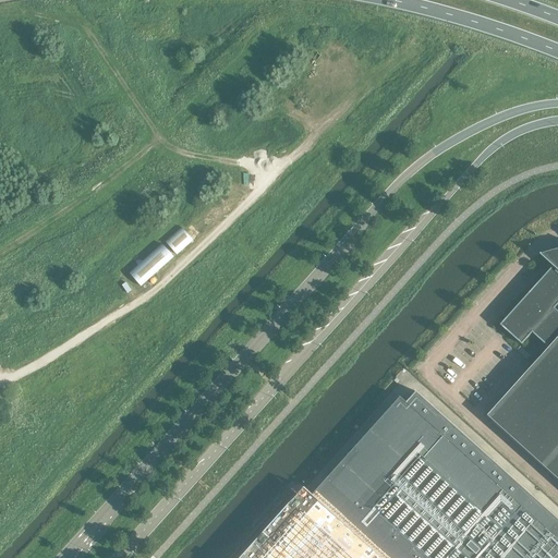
[(166,242),(178,255),(194,241),(182,228),(166,242)]
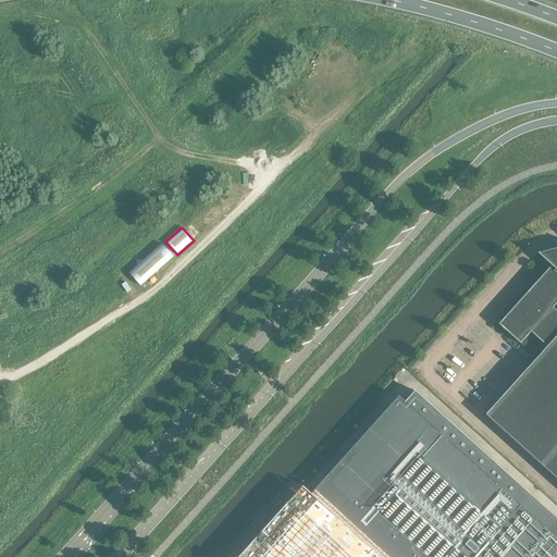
[(130,272),(140,285),(174,257),(162,244),(130,272)]
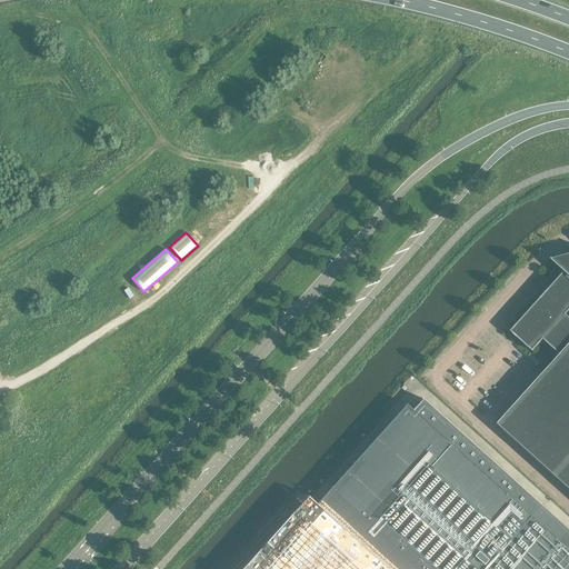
[(516,443),(568,487),(568,250),(563,251),(563,250),(553,257),(562,270),(511,331),(532,349),(542,338),(560,352),(513,407),(519,407),(517,410),(512,410),(512,416),(519,416),(519,425),(511,422),(511,435),(529,435),(516,443)]
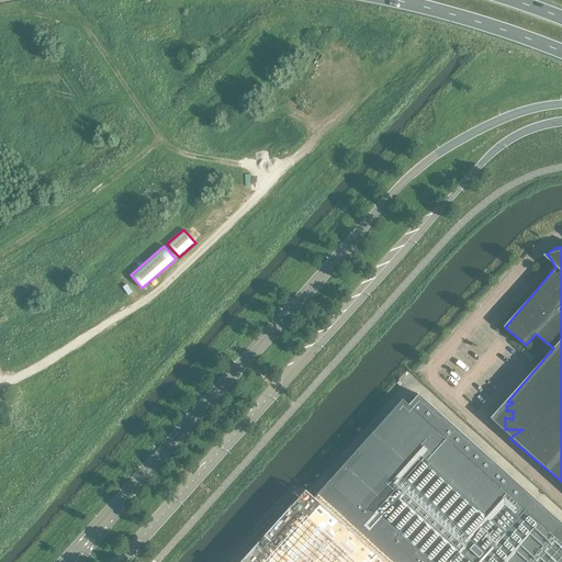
[(561,561),(561,542),(403,401),(315,498),(384,561),(561,561)]
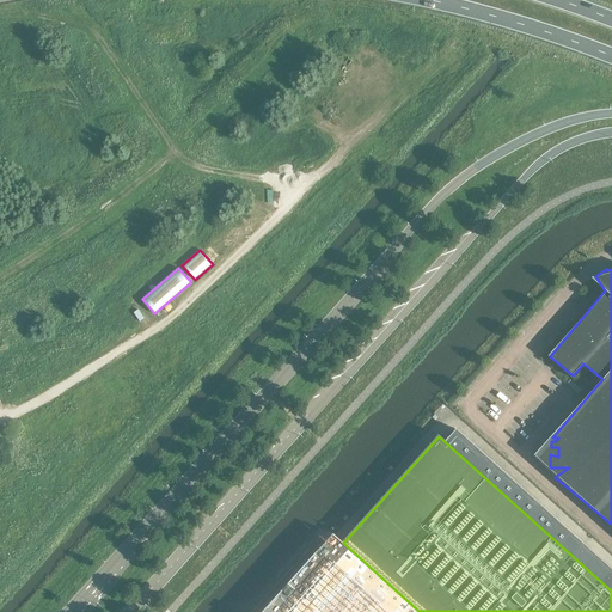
[(417,611),(341,542),(275,611),(417,611)]
